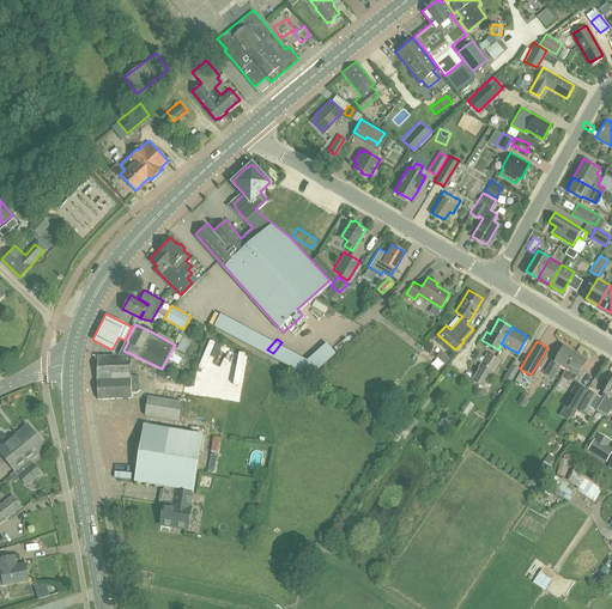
[(286,345),(278,352),(283,357),(291,349),(286,345)]
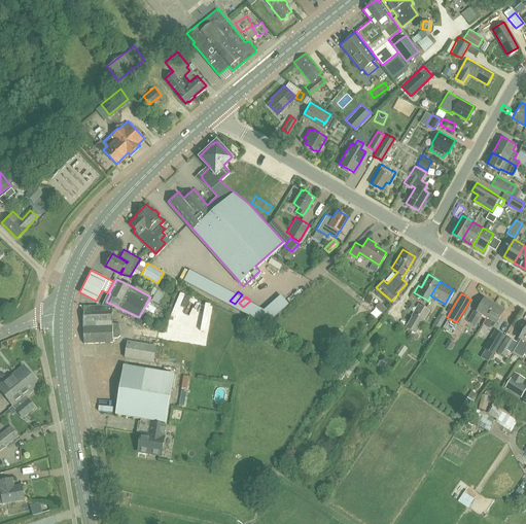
[(486,315),(493,303),(484,297),(480,304),(478,303),(471,312),(478,316),(481,312),(486,315)]
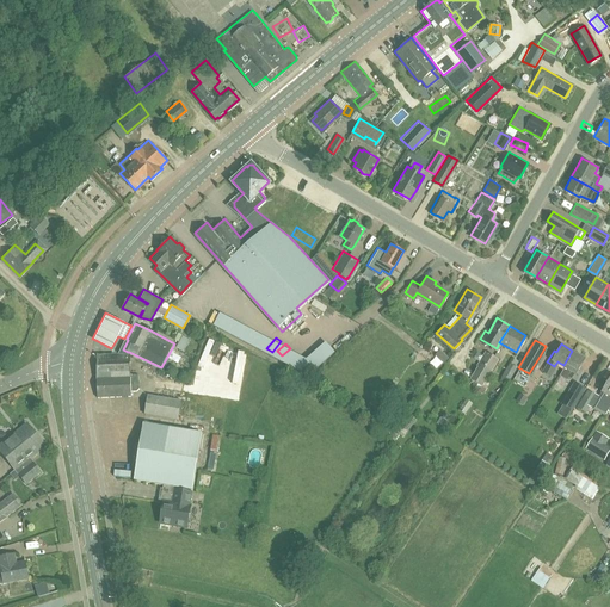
[(290,359),(296,351),(291,347),(285,355),(290,359)]
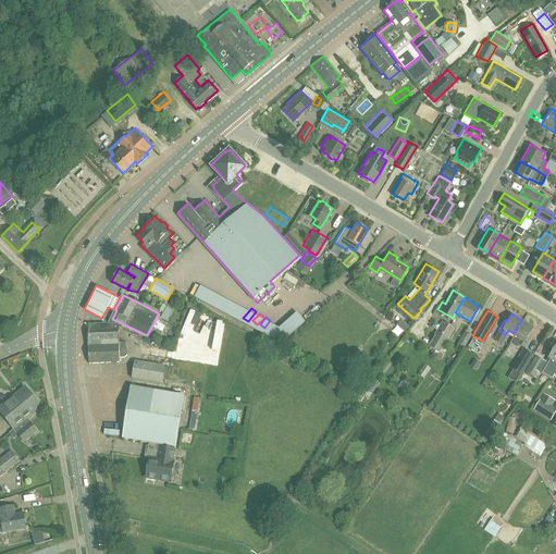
[(453,325),(441,319),(433,332),(434,332),(428,343),(439,349),(453,325)]
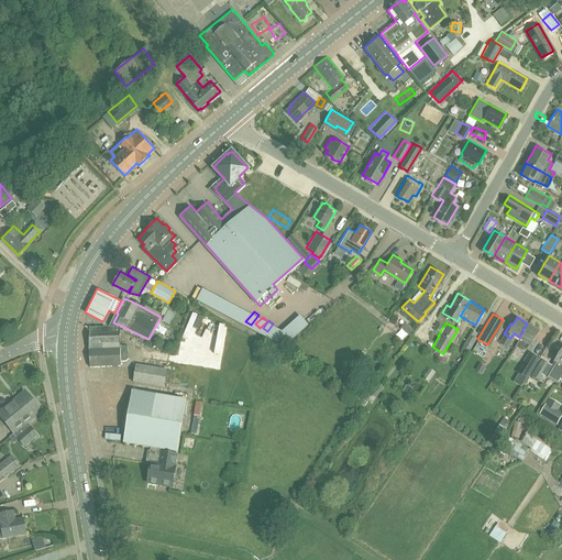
[(538,329),(527,324),(519,337),(515,344),(521,349),(524,346),(529,349),(536,338),(533,337),(538,329)]
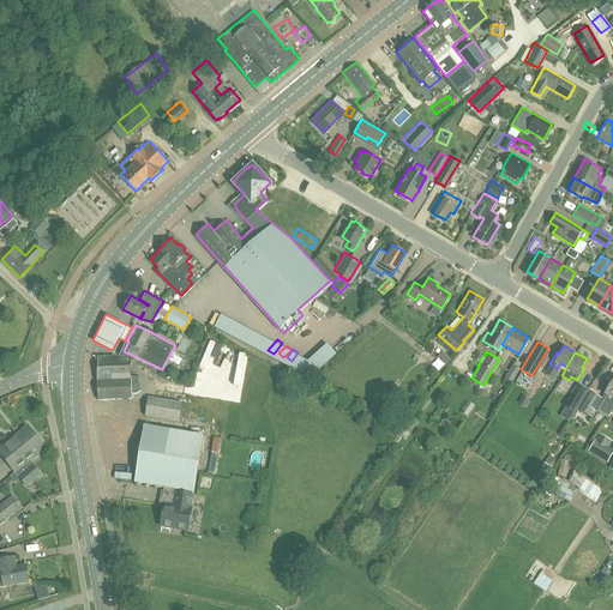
[(130,354),(128,354),(96,355),(96,379),(97,397),(131,396),(131,391),(137,391),(139,388),(139,374),(131,374),(130,354)]
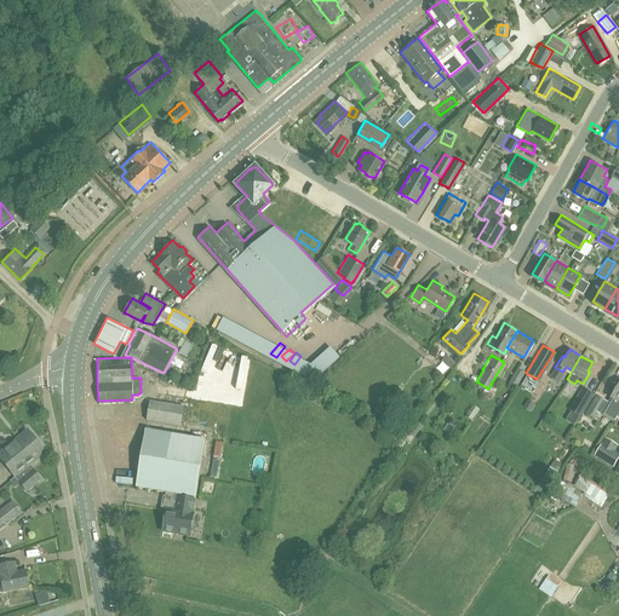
[(516,385),(525,370),(516,366),(508,380),(516,385)]
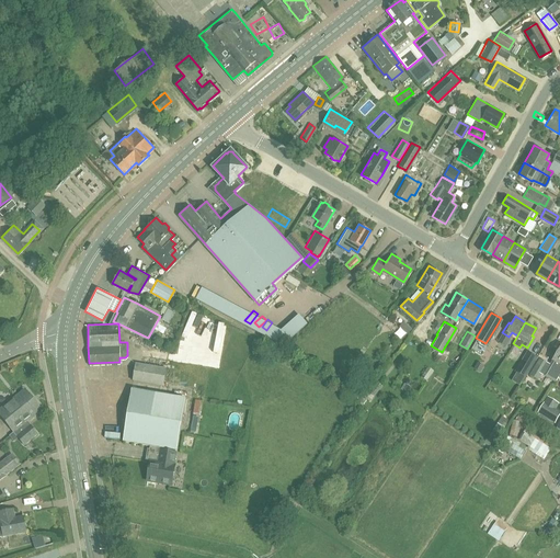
[(559,344),(549,362),(539,356),(529,373),(537,377),(540,372),(555,380),(558,375),(559,369),(559,344)]
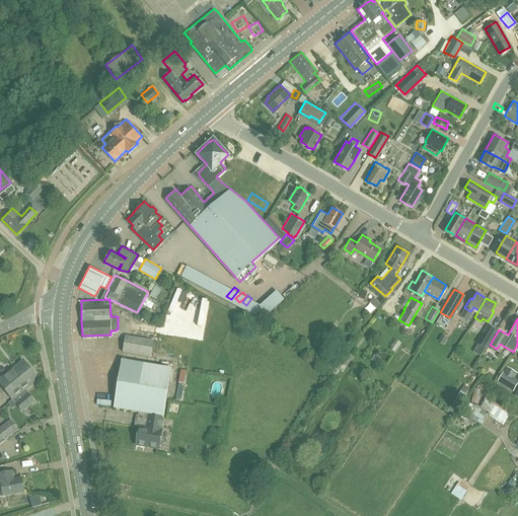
[(488,341),(495,329),(496,327),(488,323),(476,342),(485,347),(488,341)]
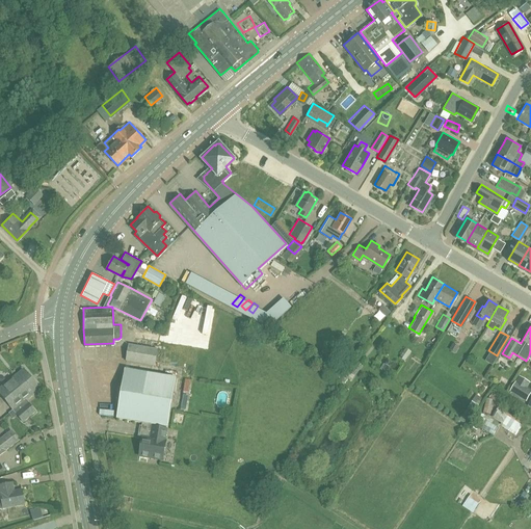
[(458,344),(452,341),(448,347),(454,351),(458,344)]
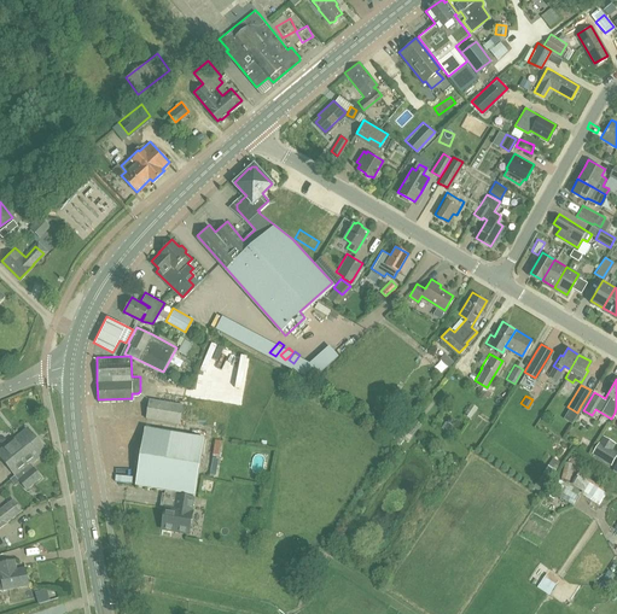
[(179,422),(182,403),(150,397),(146,416),(179,422)]
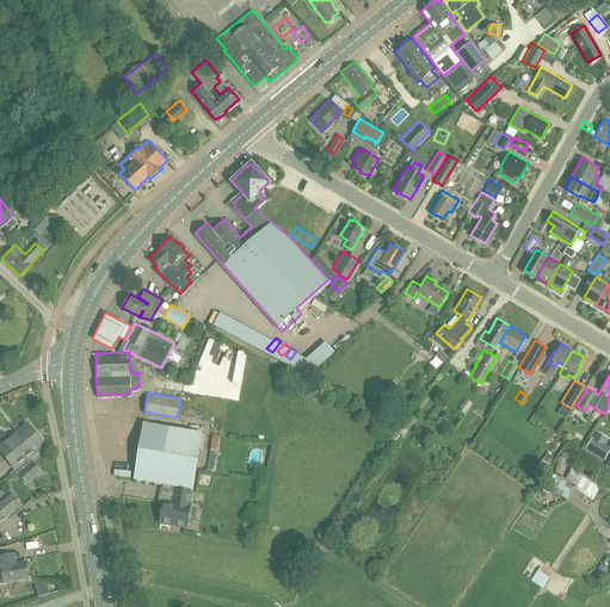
[(180,410),(199,412),(199,397),(180,396),(180,410)]
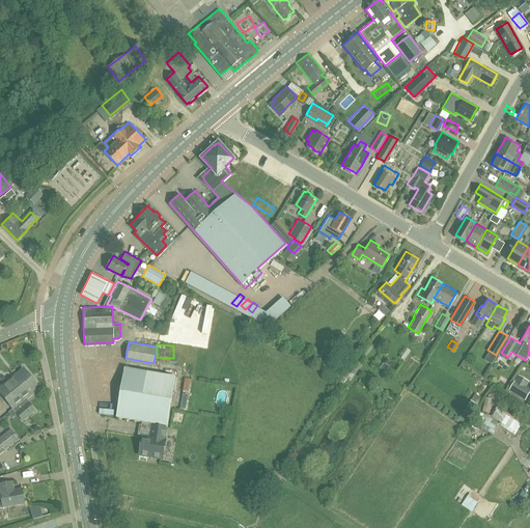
[(403,358),(410,349),(403,344),(397,355),(403,358)]
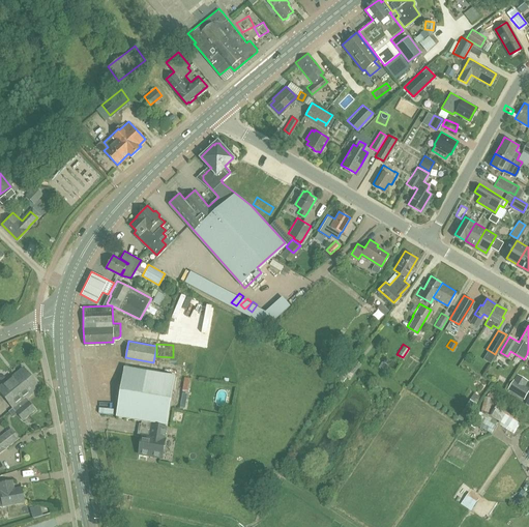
[(17,409),(23,417),(35,408),(28,399),(26,397),(29,393),(39,386),(23,364),(0,382),(0,388),(12,405),(8,409),(11,413),(17,409)]
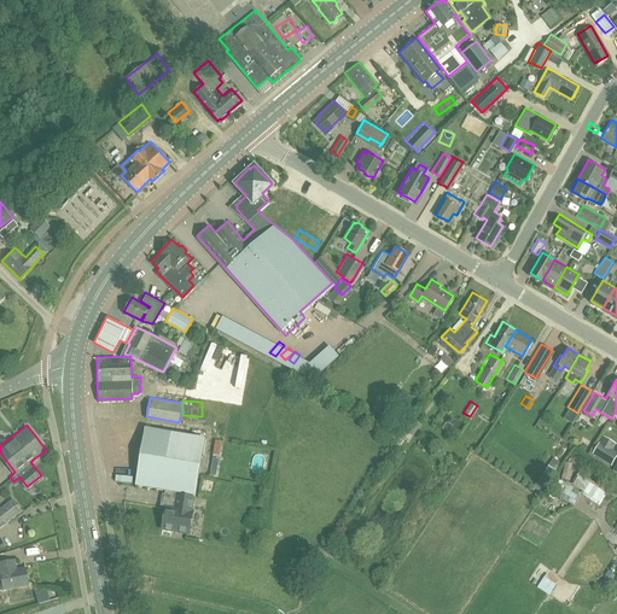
[(135,486),(195,495),(204,436),(144,426),(135,486)]
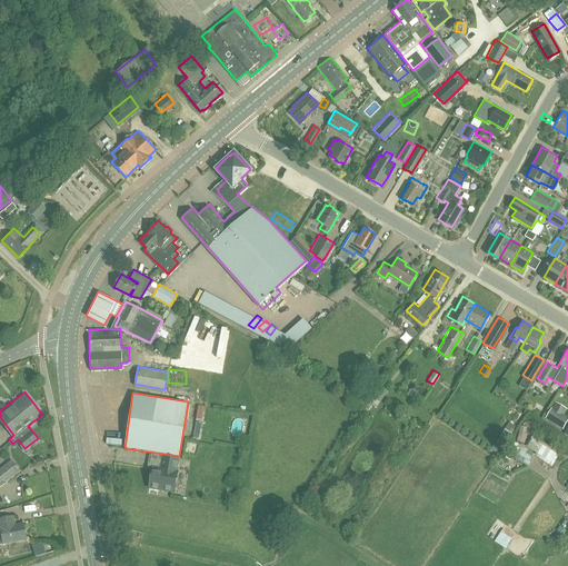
[(567,418),(567,415),(551,405),(544,416),(562,428),(567,418)]
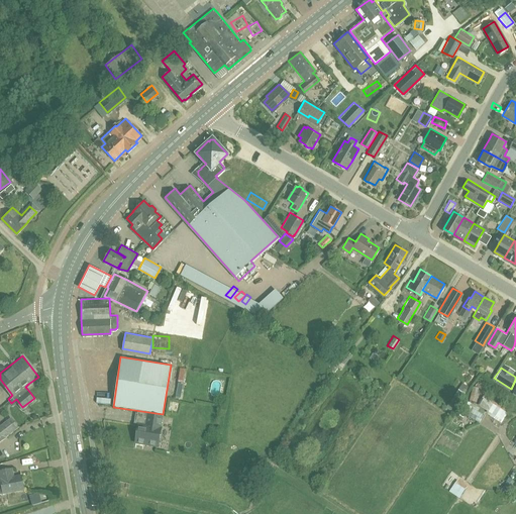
[(508,410),(492,400),(483,394),(477,403),(486,408),(503,418),(508,410)]
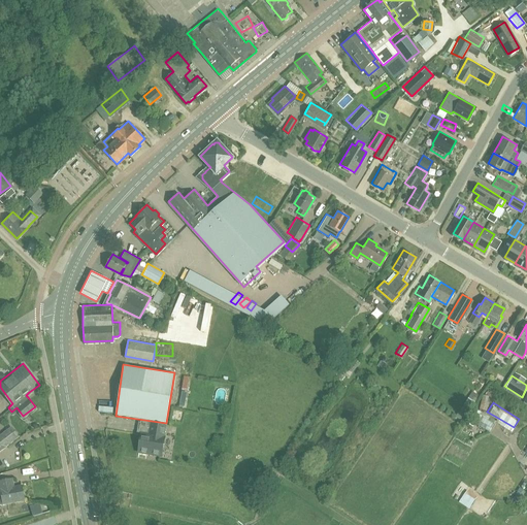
[(470,418),(489,429),(496,419),(476,407),(470,418)]
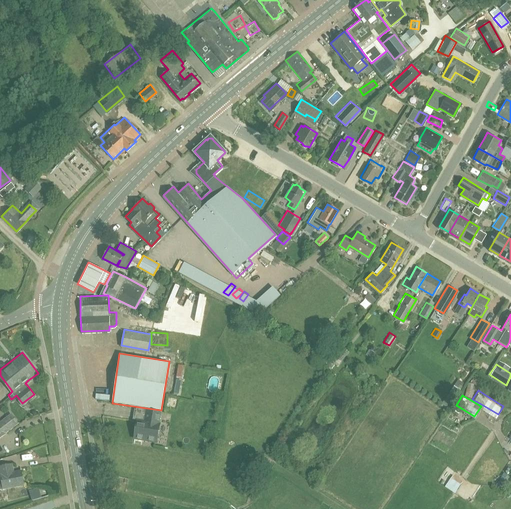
[(157,422),(159,411),(146,409),(144,420),(136,419),(134,436),(155,440),(158,422),(157,422)]
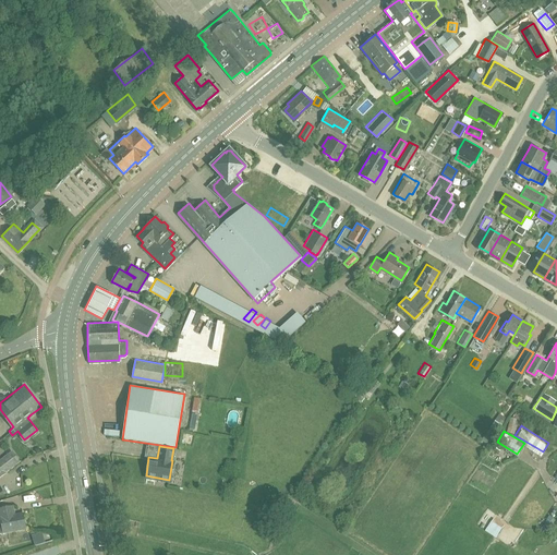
[(11,449),(0,457),(0,473),(8,468),(19,459),(11,449)]
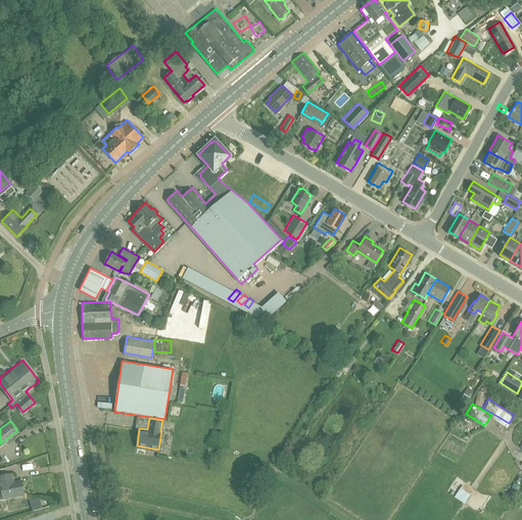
[(521,468),(519,467),(505,488),(511,492),(521,474),(521,468)]
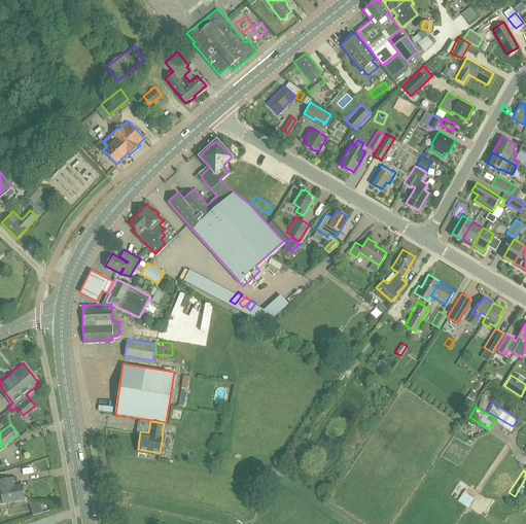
[(11,477),(0,478),(0,488),(1,493),(0,493),(0,501),(23,497),(21,483),(12,484),(11,477)]
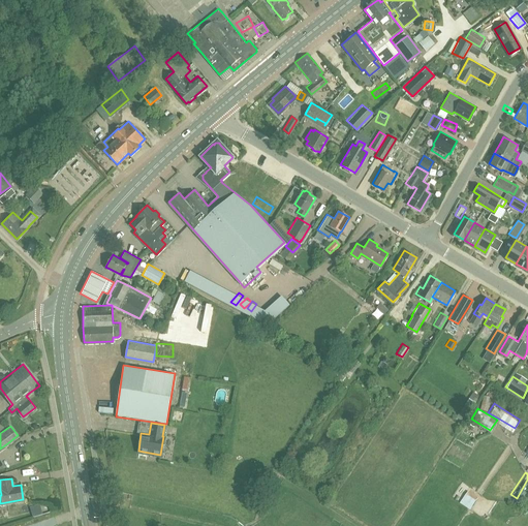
[(456,498),(466,504),(474,493),(464,486),(456,498)]
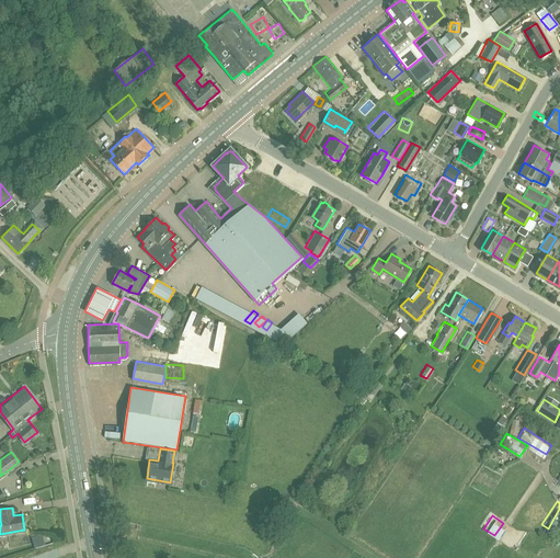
[(536,527),(527,538),(535,544),(544,533),(536,527)]
